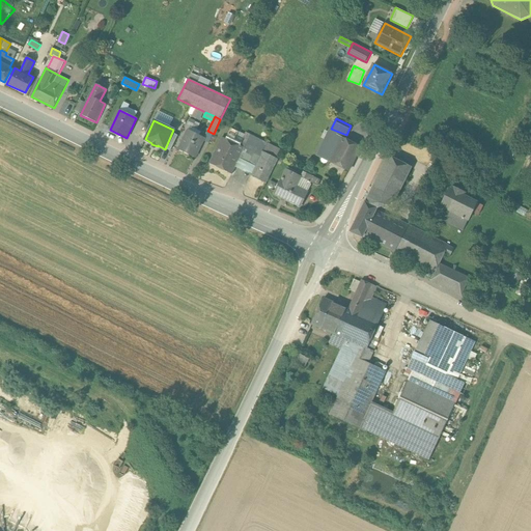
[(232,124),(225,139),(222,137),(210,163),(230,172),(238,157),(243,147),(239,145),(232,142),(240,129),(232,124)]
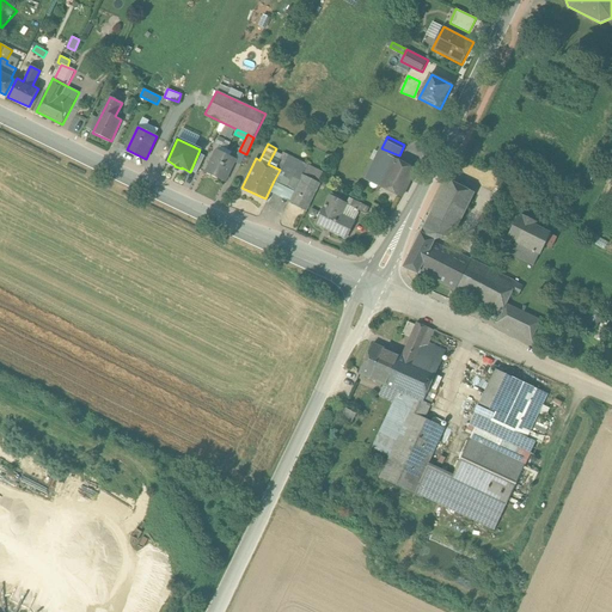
[(399,155),(381,148),(369,176),(386,183),(399,155)]
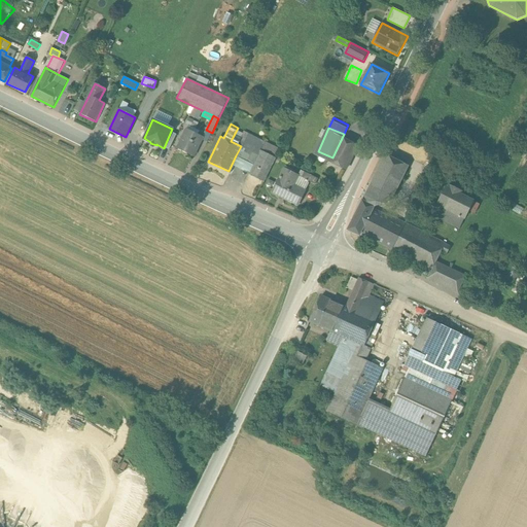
[(203,137),(187,130),(177,149),(192,156),(203,137)]
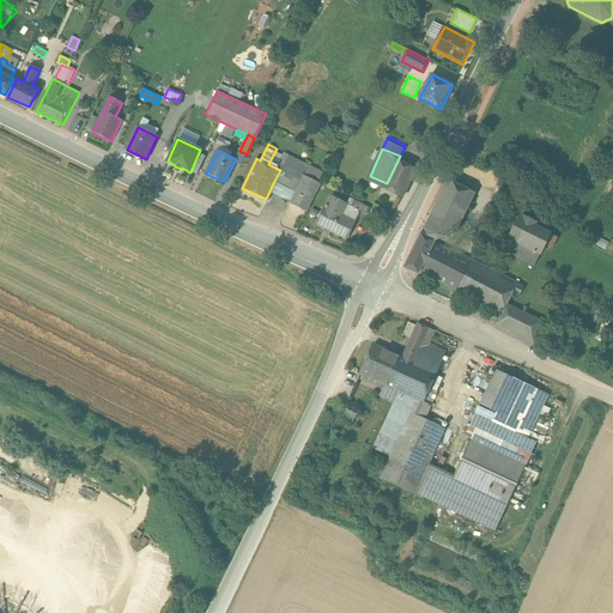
[(326,171),(284,151),(275,168),(280,170),(274,181),(291,189),(298,173),(319,182),(320,183),(326,171)]
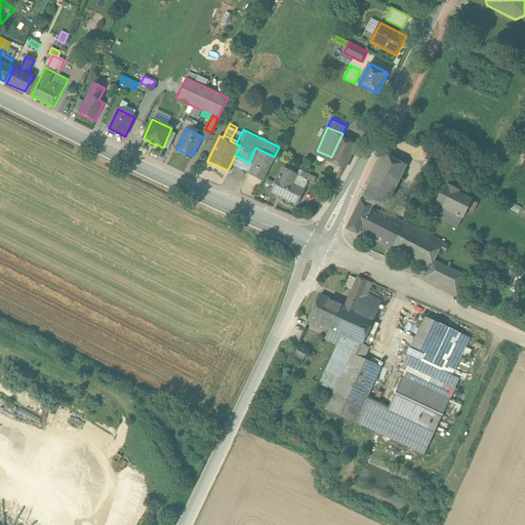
[(342,133),(331,157),(348,164),(359,140),(342,133)]
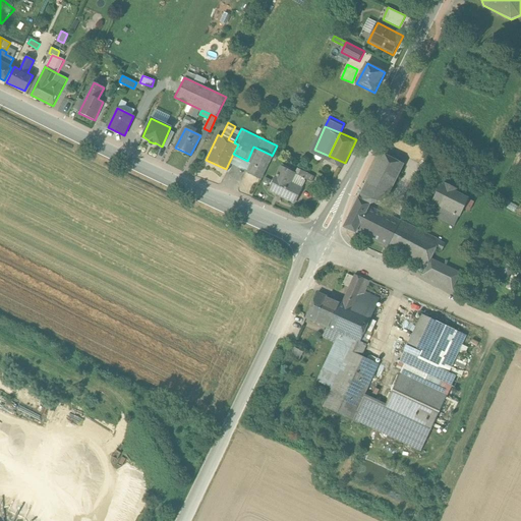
[(247,161),(243,170),(259,177),(271,155),(253,147),(247,161)]
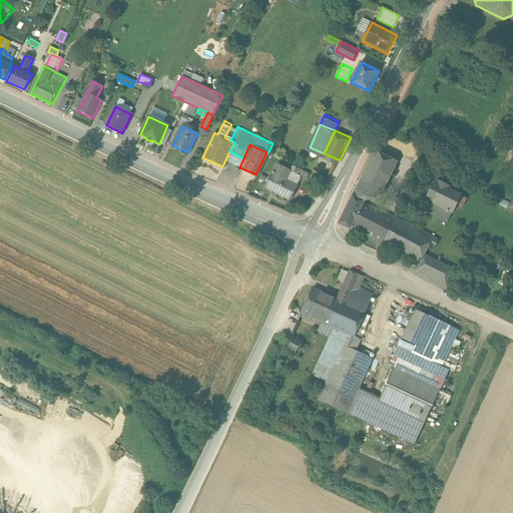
[(376,209),(363,203),(364,201),(381,195),(398,162),(375,150),(339,224),(350,229),(351,227),(382,243),(395,217),(376,208),(376,209)]
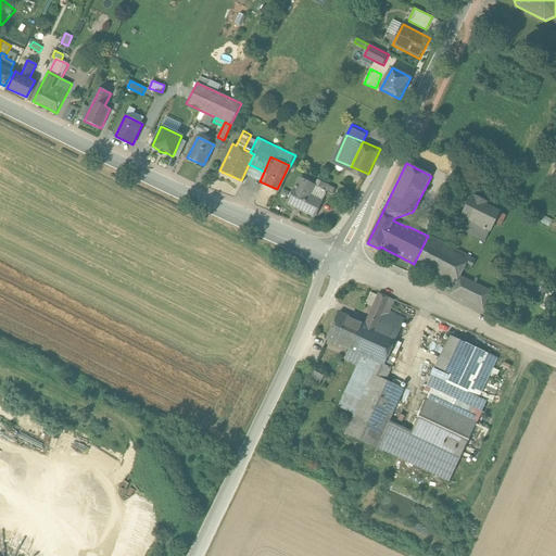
[(317,189),(299,180),(286,205),(314,218),(326,193),(317,189)]
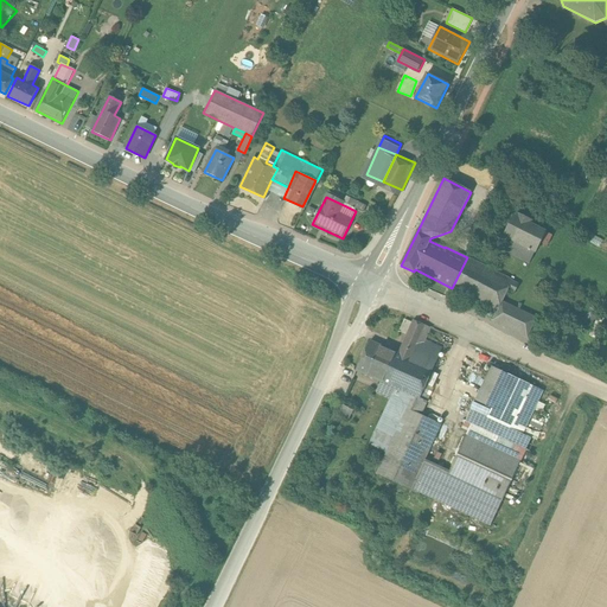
[(366,206),(350,199),(346,206),(356,211),(363,215),(366,206)]
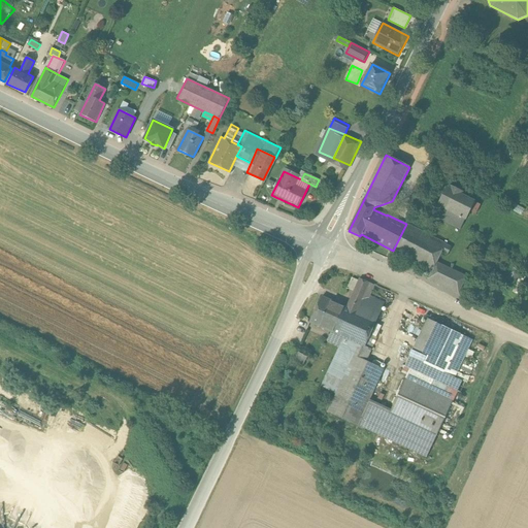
[(323,188),(326,180),(320,177),(317,185),(323,188)]
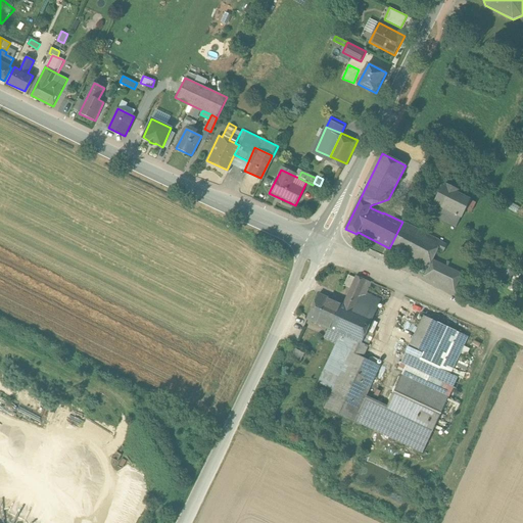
[(445,188),(443,187),(434,204),(457,217),(465,200),(456,195),(458,190),(447,185),(445,188)]
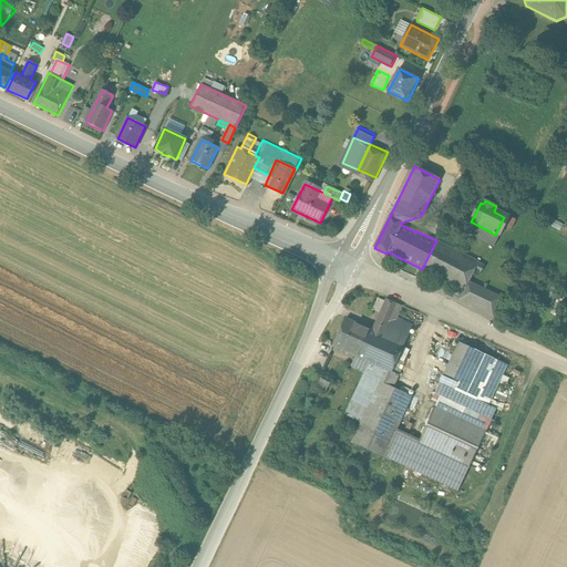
[(485,265),(436,240),(422,269),(464,290),(468,281),(474,271),(480,274),(485,265)]
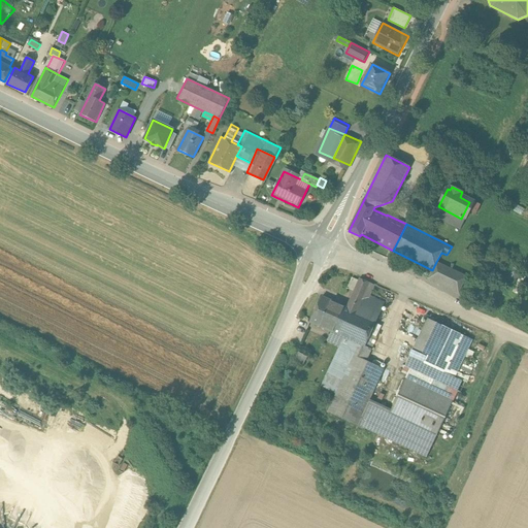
[(467,276),(436,262),(432,270),(428,278),(459,294),(467,276)]
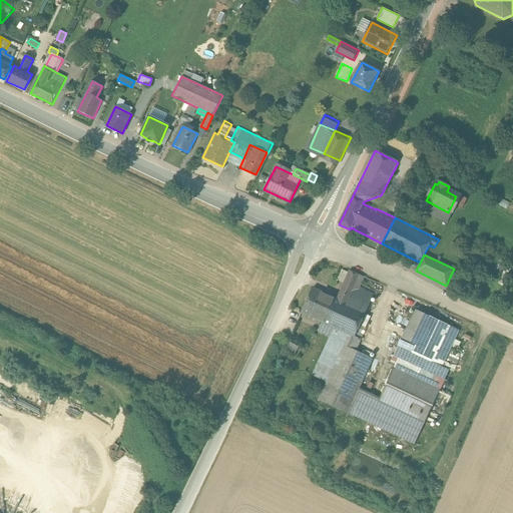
[(364,278),(350,271),(337,299),(347,304),(355,287),(359,289),(364,278)]
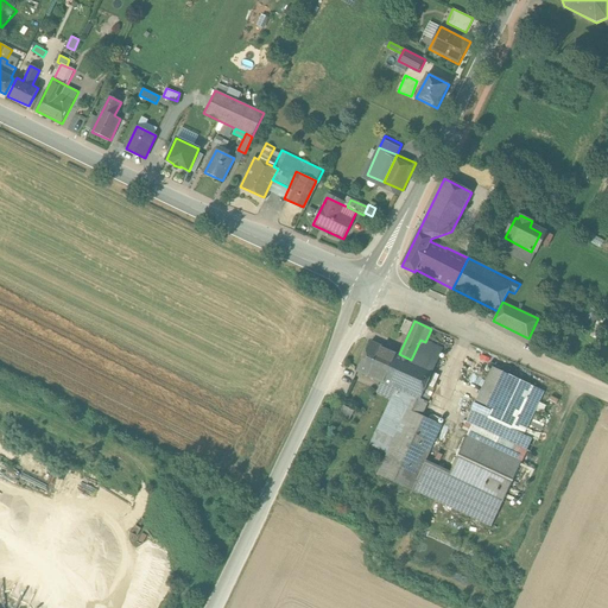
[(399,354),(371,342),(358,372),(386,385),(399,354)]
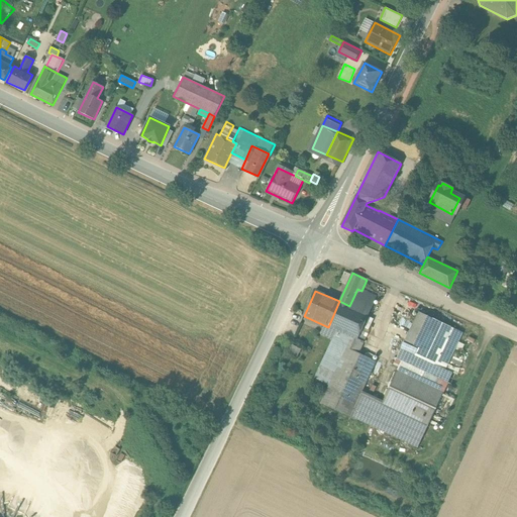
[(375,301),(357,293),(351,307),(369,314),(375,301)]
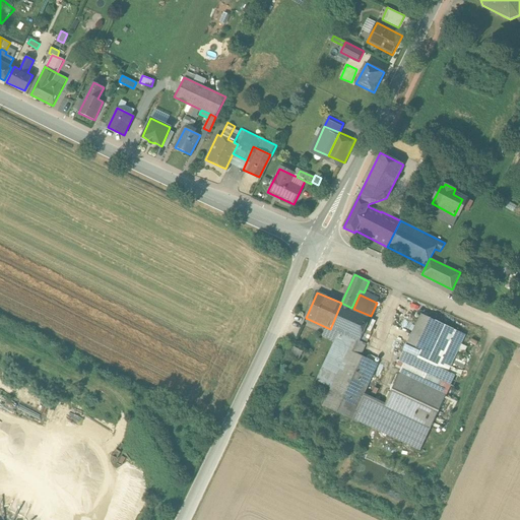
[(351,308),(341,303),(330,329),(339,333),(353,339),(360,342),(360,341),(371,316),(353,309),(351,308)]
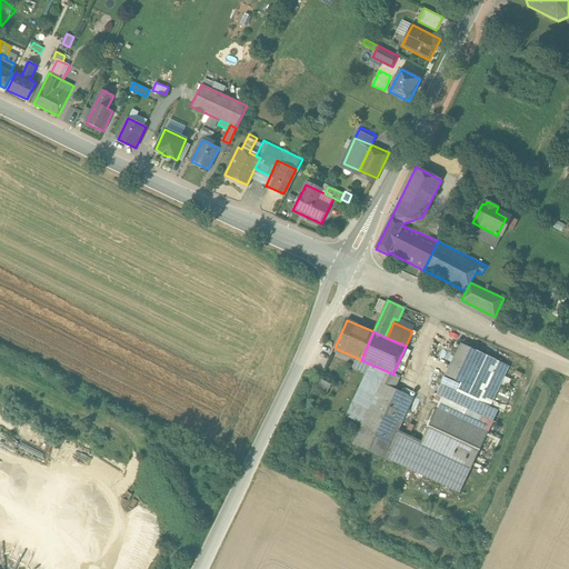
[(509,367),(460,343),(441,385),(490,408),(509,367)]
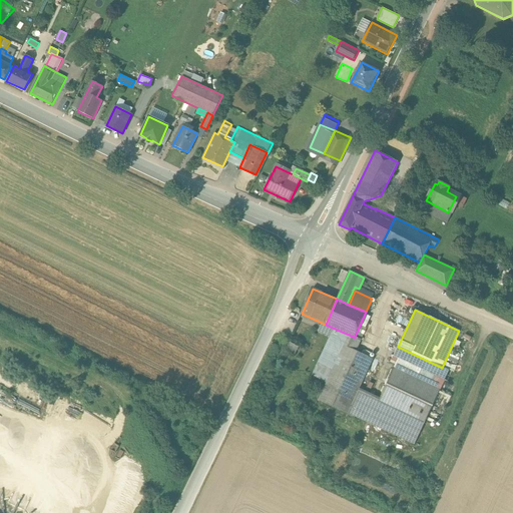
[(335,329),(319,363),(333,370),(344,345),(349,335),(335,329)]
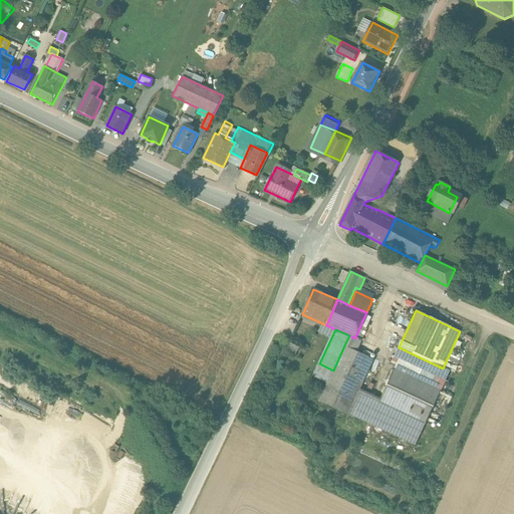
[(355,338),(349,335),(344,345),(356,351),(361,340),(355,337),(355,338)]
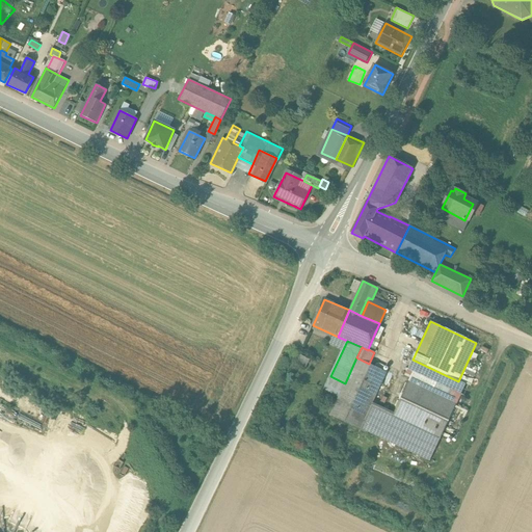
[(369,364),(356,357),(345,383),(329,416),(360,429),(361,428),(371,405),(387,372),(369,364)]
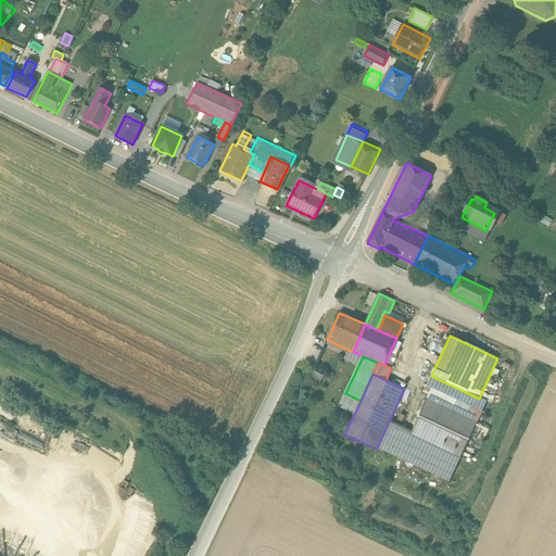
[(479,399),(431,376),(426,387),(431,389),(427,400),(477,422),(482,412),(475,408),(479,399)]
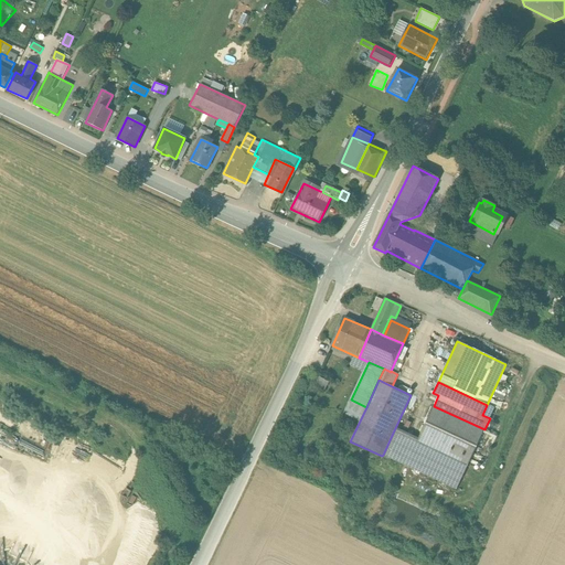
[(484,429),(434,406),(417,441),(468,465),(484,429)]
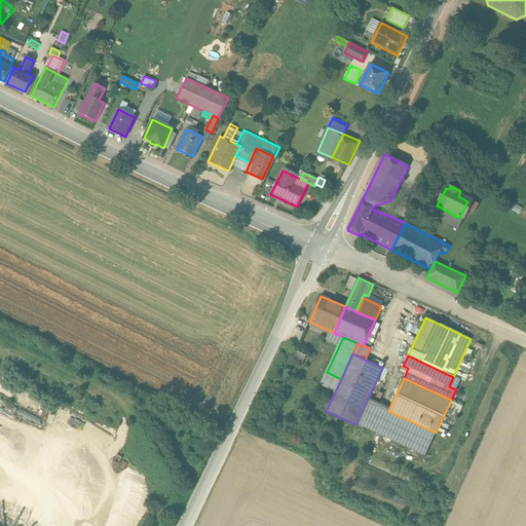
[(388,411),(367,401),(357,423),(425,455),(436,433),(388,411)]
